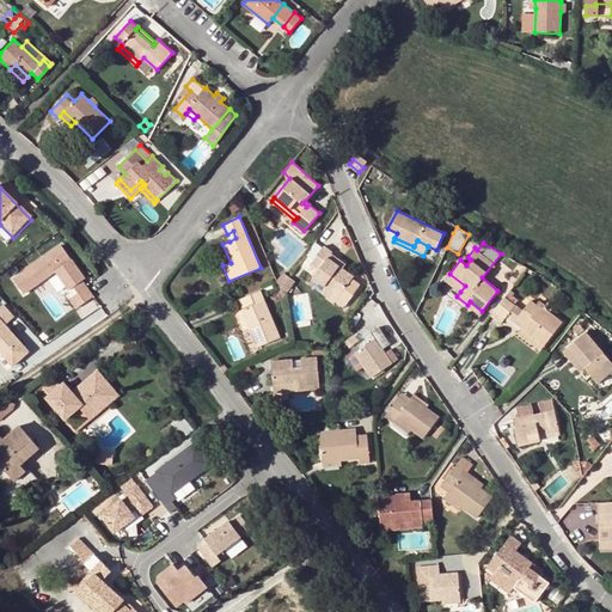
[(60,245),(13,280),(23,294),(55,271),(68,289),(73,286),(78,292),(69,298),(77,307),(93,297),(81,281),(85,279),(60,245)]
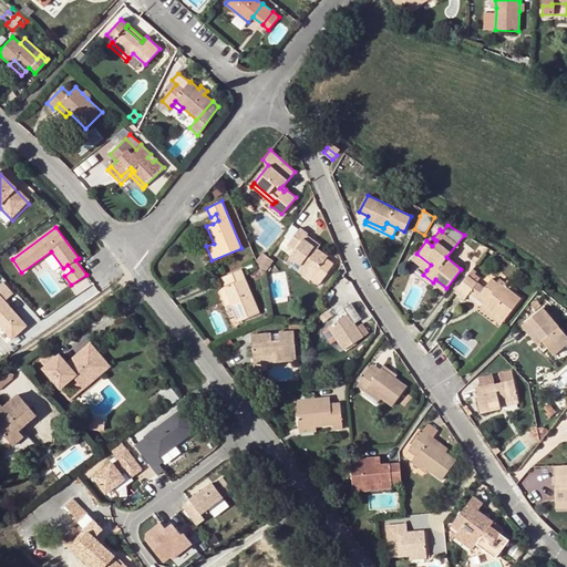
[(295,249),(289,257),(313,275),(327,256),(318,249),(303,238),(307,235),(307,234),(300,228),(288,244),(295,249)]
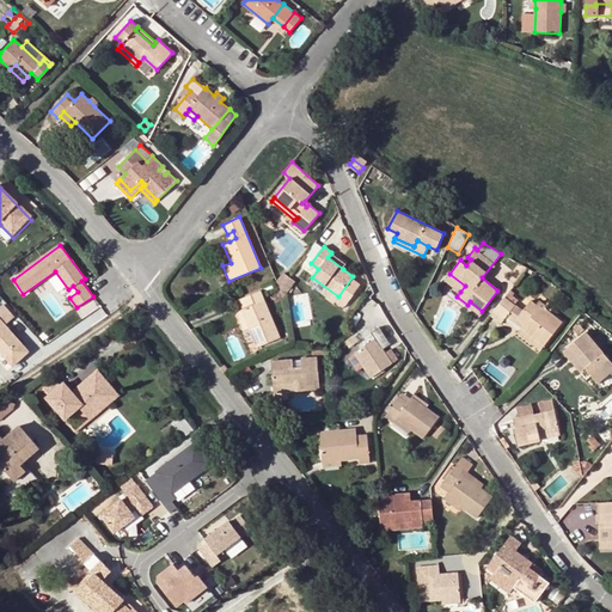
[(346,264),(331,254),(328,257),(343,269),(346,264)]
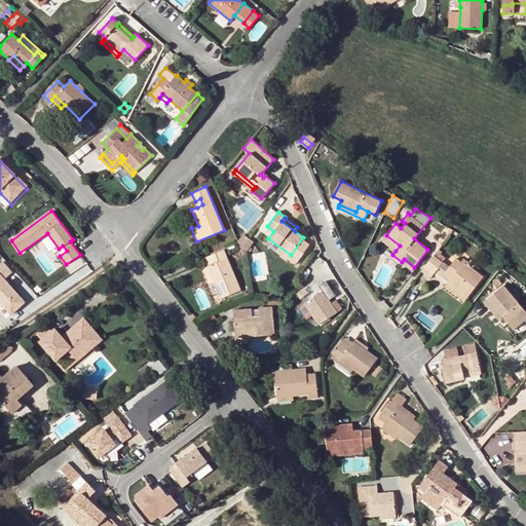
[(405,223),(402,221),(399,219),(396,223),(401,228),(405,223)]
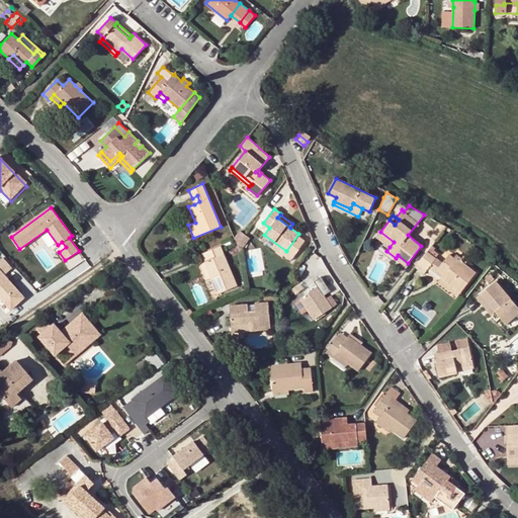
[(446,227),(439,223),(429,237),(435,242),(446,227)]
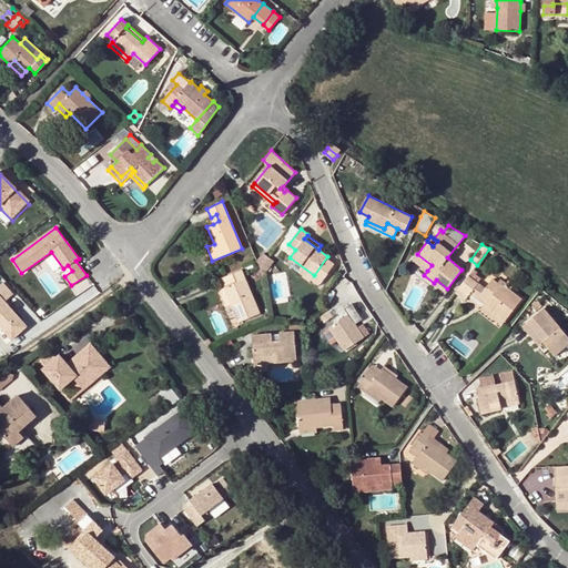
[(257,261),(260,269),(269,257),(263,253),(257,261)]
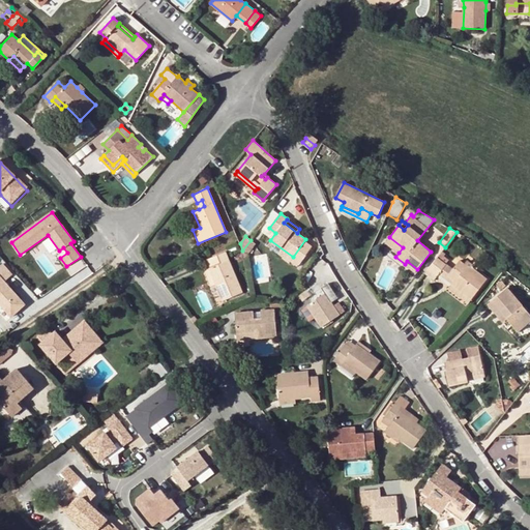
[(403,247),(389,237),(385,242),(399,253),(403,247)]
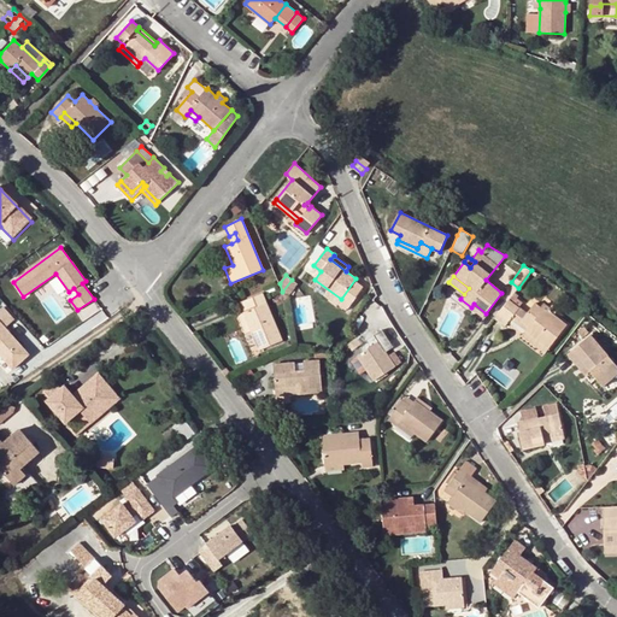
[(365,286),(356,278),(341,299),(350,305),(365,286)]
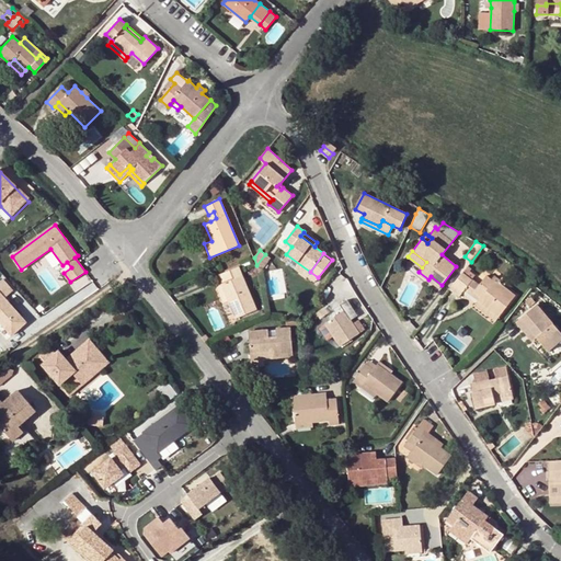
[(256,265),(259,275),(271,258),(265,254),(256,265)]
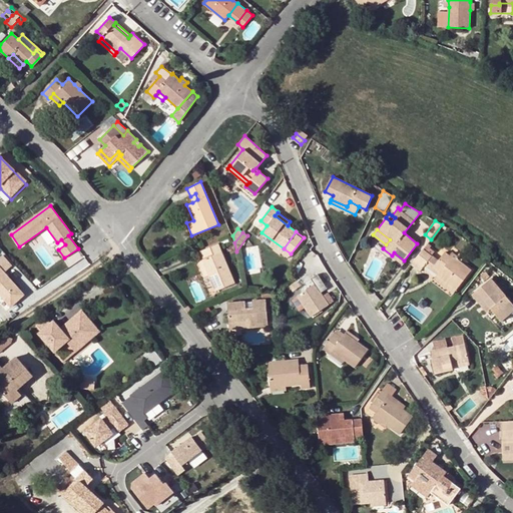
[(284,248),(262,232),(259,236),(280,253),(284,248)]
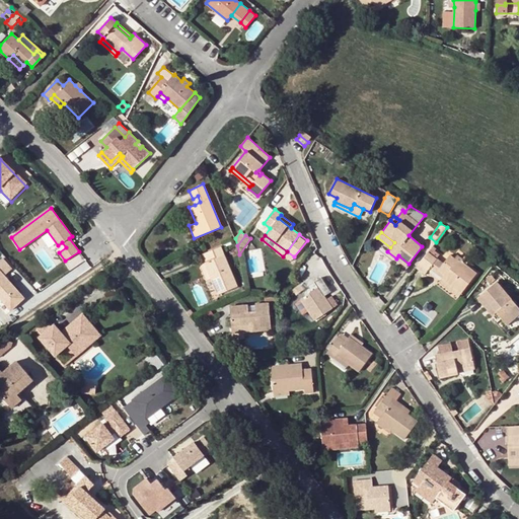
[(201,253),(204,262),(211,279),(217,294),(237,286),(221,246),(201,253)]
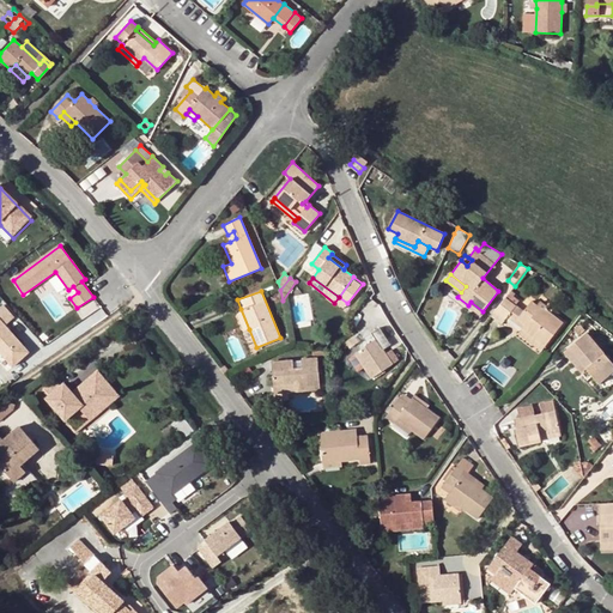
[(509,293),(491,315),(502,323),(508,315),(516,305),(515,304),(519,301),(513,296),(509,293)]
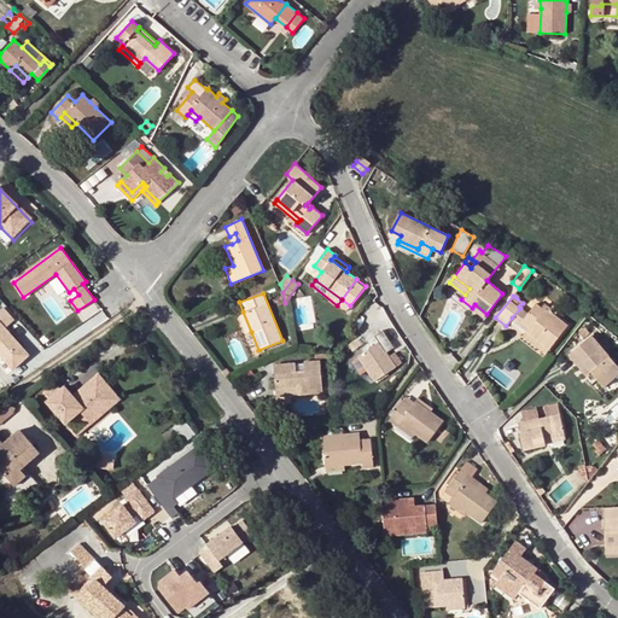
[(350,305),(342,299),(337,305),(347,312),(350,305)]
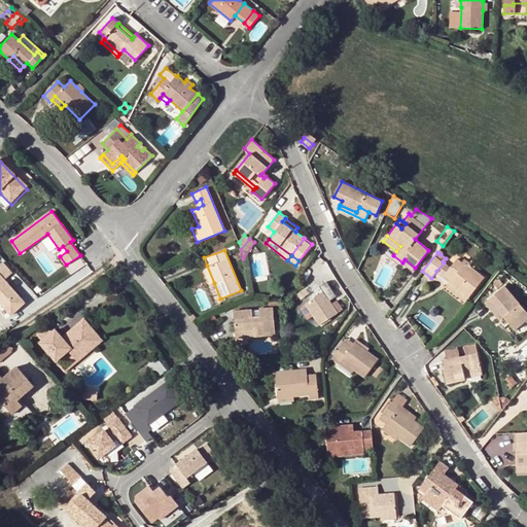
[(457,258),(450,268),(445,274),(452,279),(450,282),(449,283),(468,297),(484,278),(468,266),(467,267),(462,262),(457,258)]
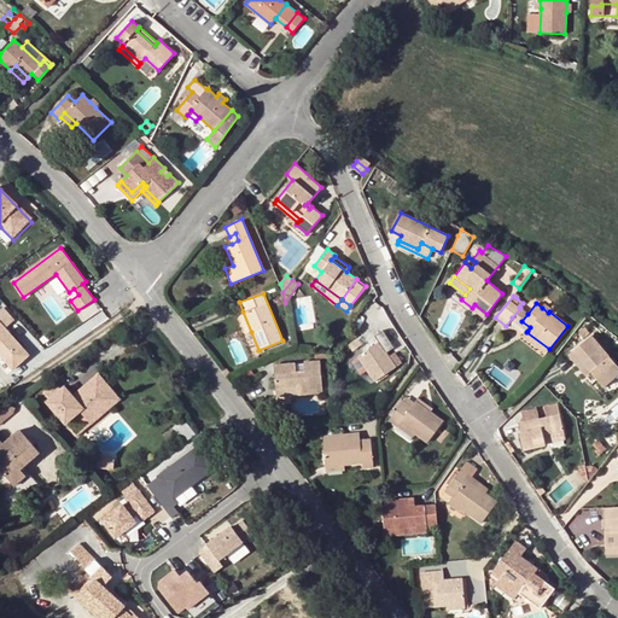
[(483,318),(487,314),(474,304),(472,308),(483,318)]
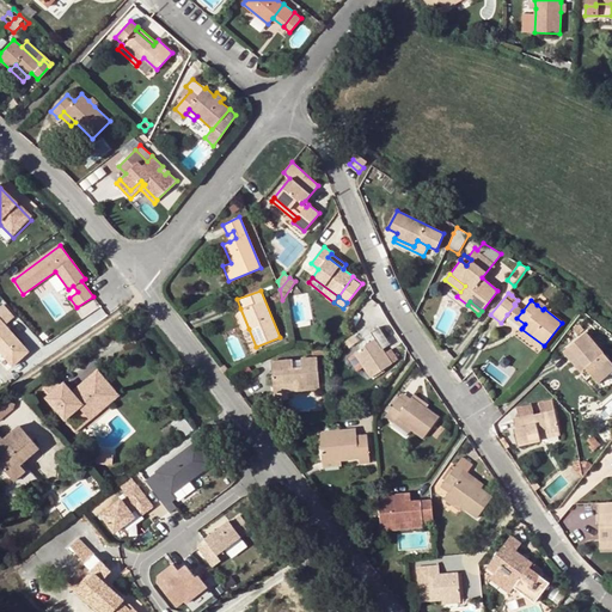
[(515,305),(507,314),(522,328),(525,324),(516,318),(522,311),(515,305)]
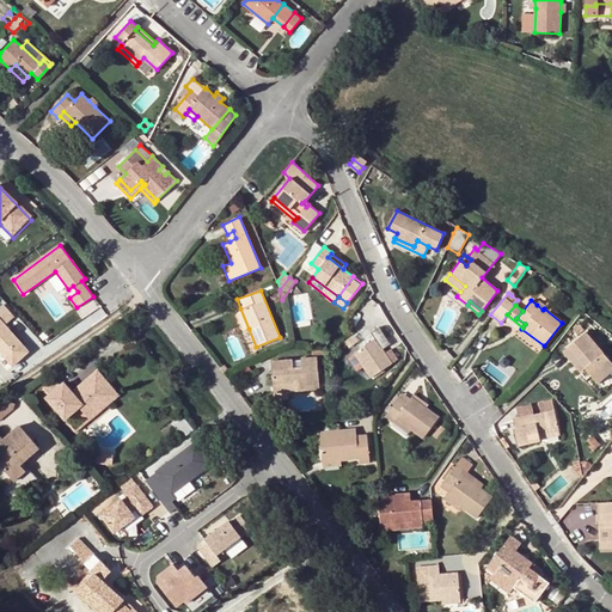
[(13,367),(30,353),(8,329),(6,331),(2,326),(5,325),(6,324),(6,325),(14,318),(4,306),(0,308),(0,344),(6,352),(2,354),(13,367)]
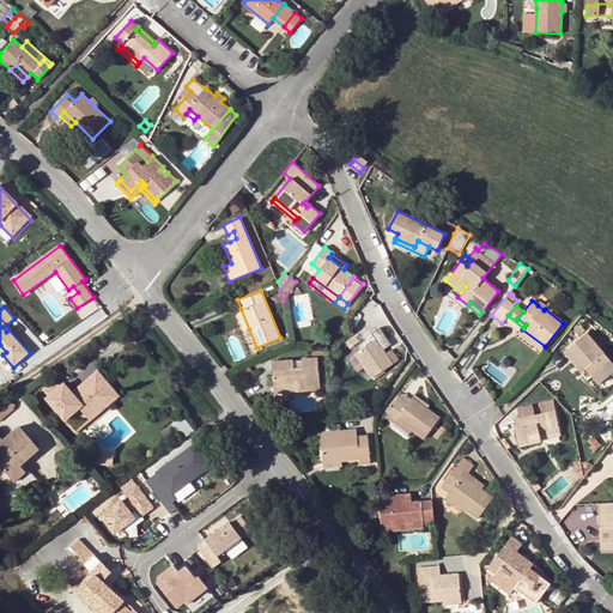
[(249,329),(241,309),(236,311),(244,331),(249,329)]
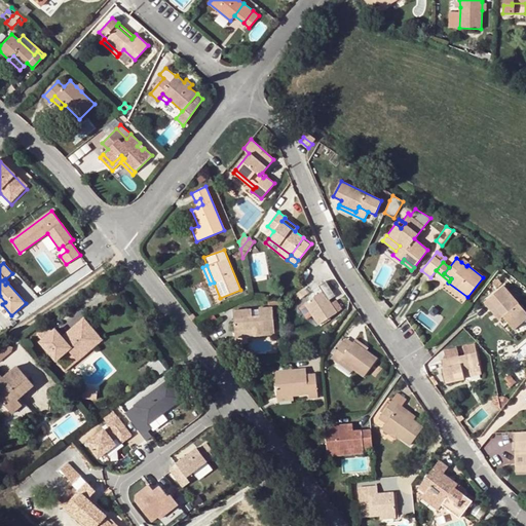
[(502,284),(498,278),(493,283),(497,287),(502,284)]
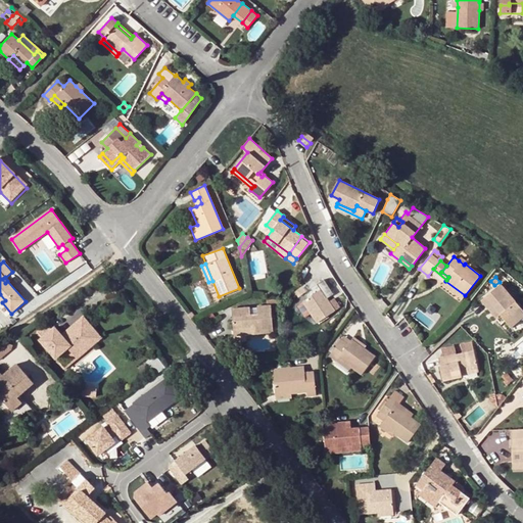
[(318,286),(312,290),(315,293),(311,296),(302,301),(310,312),(317,323),(335,311),(327,298),(333,294),(323,279),(316,284),(318,286)]
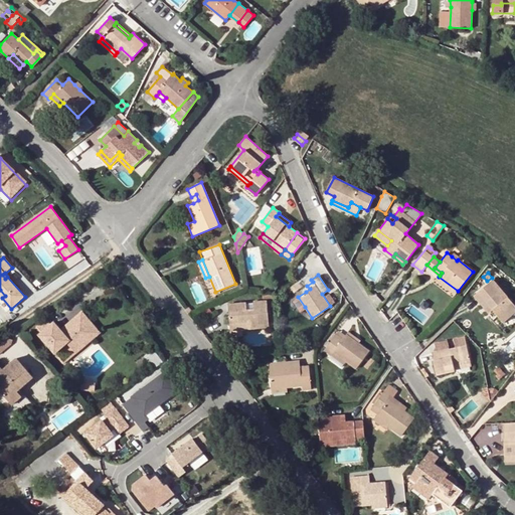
[(458,291),(439,277),(437,280),(455,295),(458,291)]
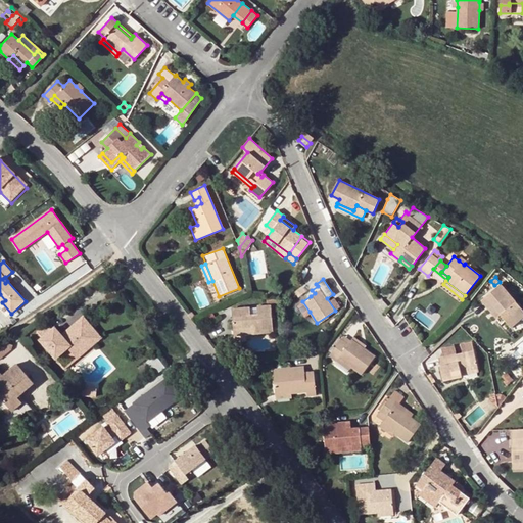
[(522,311),(502,284),(486,296),(501,315),(512,327),(522,317),(522,311)]
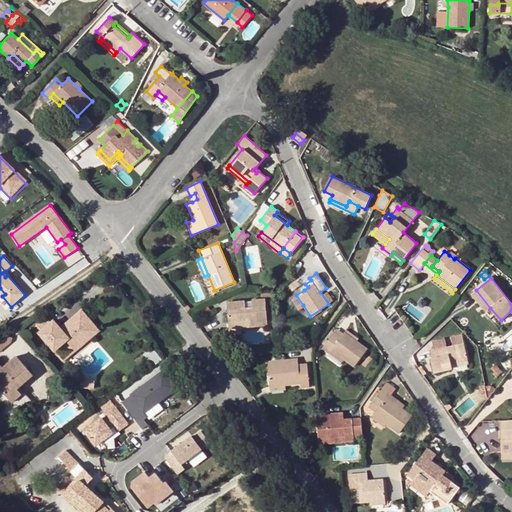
[(490,308),(476,290),(471,294),(485,311),(490,308)]
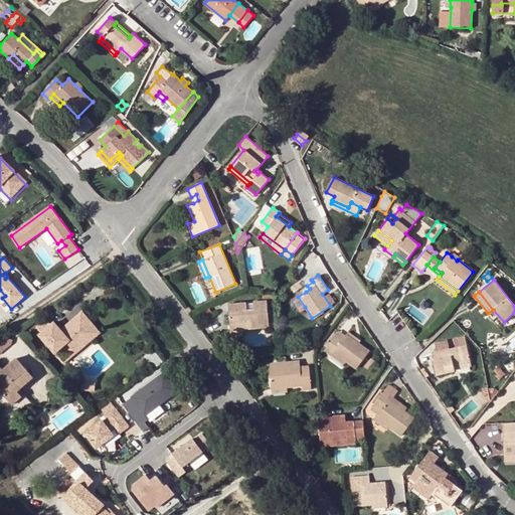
[(302,309),(305,307),(298,297),(295,299),(302,309)]
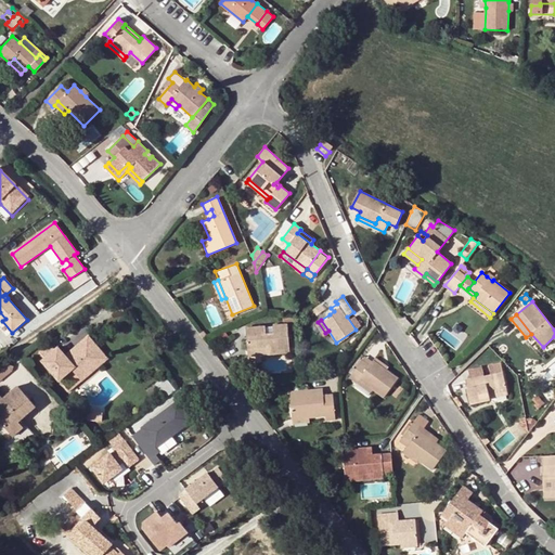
[(246,327),(247,349),(270,348),(271,353),(279,353),(279,350),(289,349),(288,340),(288,332),(285,332),(284,324),(273,325),(273,333),(266,334),(265,326),(246,327)]
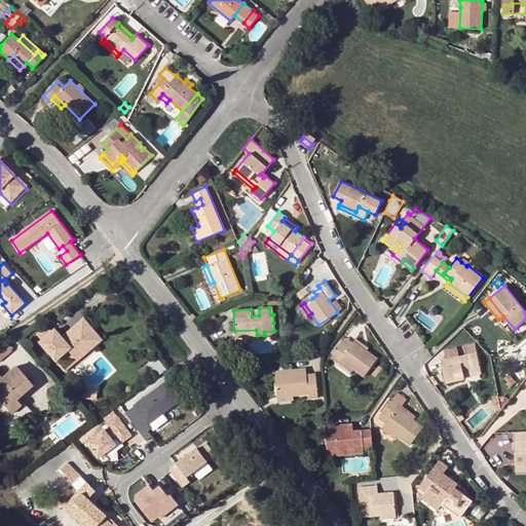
[(82,318),(62,336),(60,338),(51,330),(41,338),(39,341),(55,360),(67,348),(76,359),(100,338),(82,318)]
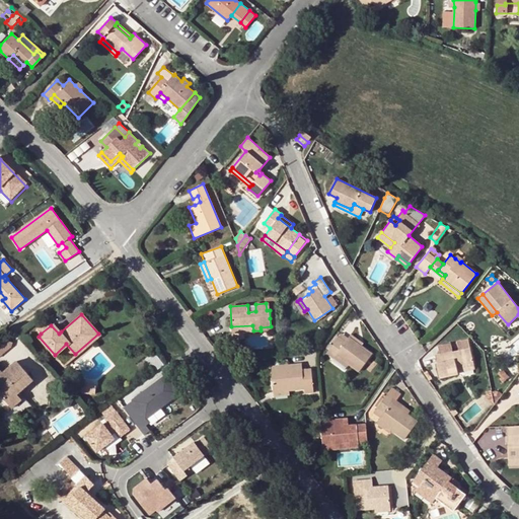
[(41,334),(51,325),(47,319),(36,328),(41,334)]
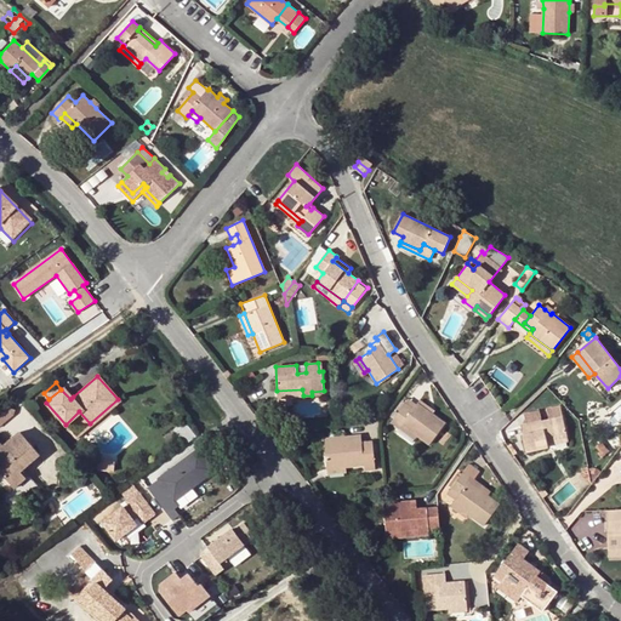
[(70,399),(73,397),(63,387),(61,389),(70,399)]
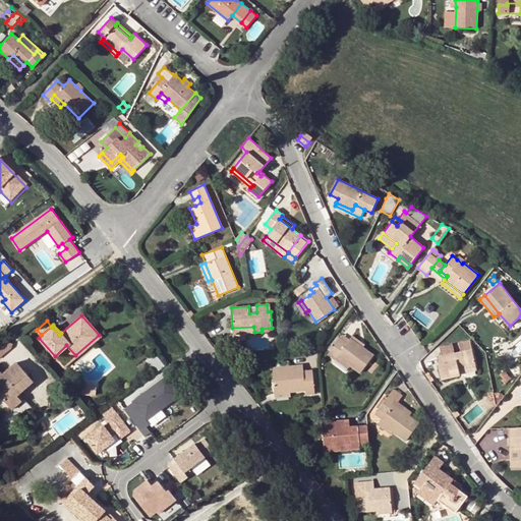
[(352,335),(350,338),(361,346),(363,343),(352,335)]
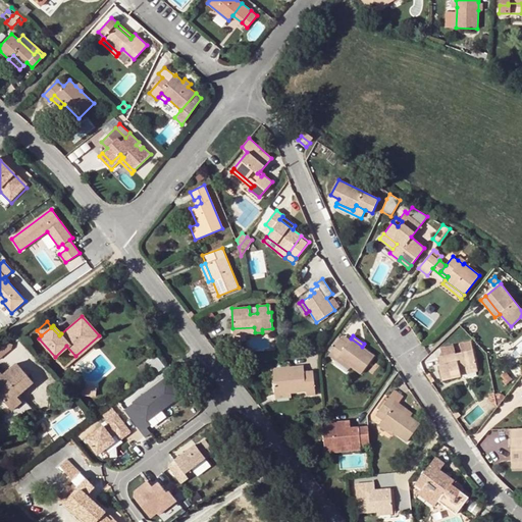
[(347,343),(341,338),(328,354),(334,359),(336,356),(351,366),(360,373),(373,355),(362,347),(351,338),(349,341),(347,343)]
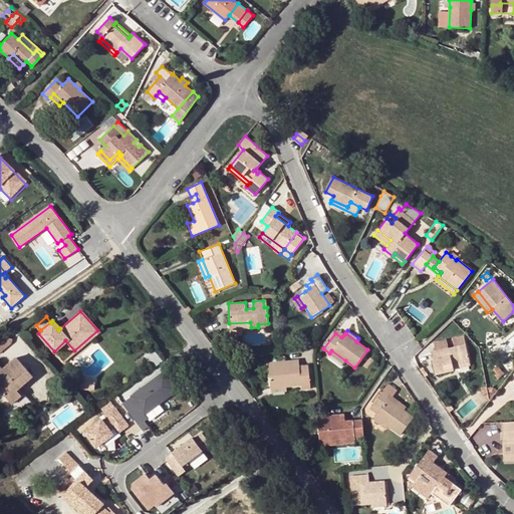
[(0,339),(0,352),(11,343),(12,339),(5,336),(0,339)]
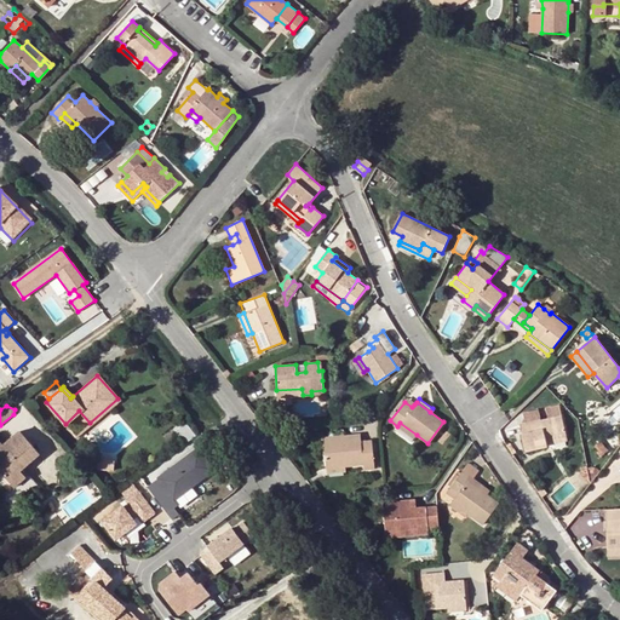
[(546,409),(549,419),(562,415),(560,406),(546,409)]
